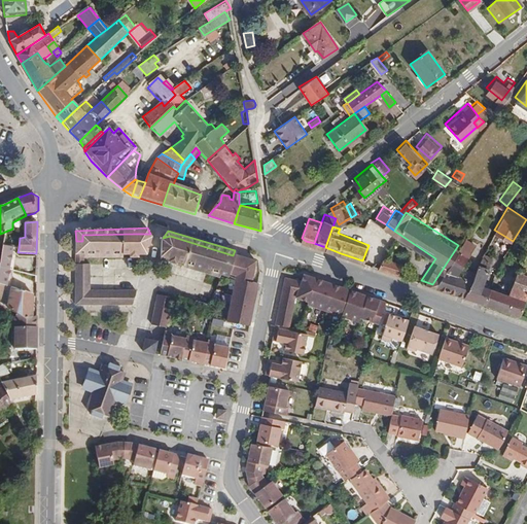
[(148,255),(153,240),(150,234),(133,234),(82,235),(82,241),(76,241),(76,256),(84,256),(139,256),(139,259),(147,258),(148,255)]
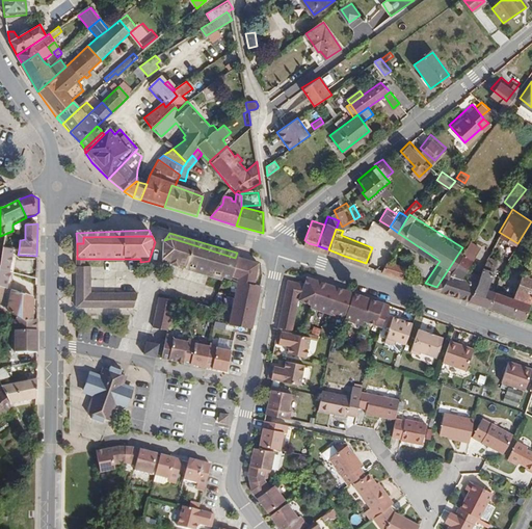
[(474,250),(480,242),(470,236),(464,244),(474,250)]
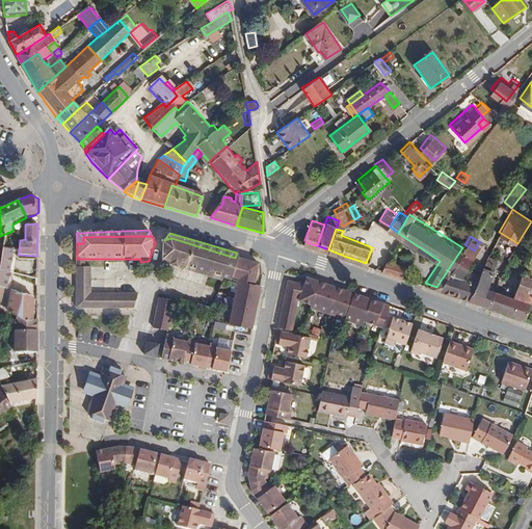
[(237,253),(235,258),(171,238),(164,240),(162,263),(168,265),(181,268),(231,283),(233,280),(238,281),(229,321),(228,326),(251,332),(253,326),(261,283),(256,283),(261,262),(238,256),(238,254),(237,253)]
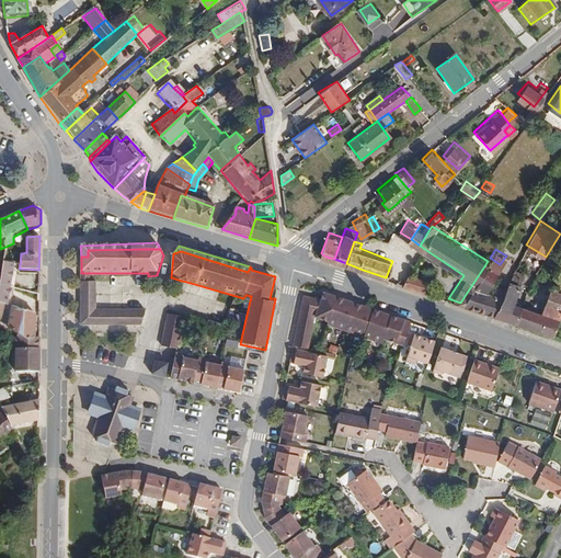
[(0,285),(12,287),(16,261),(4,260),(0,283),(0,285)]
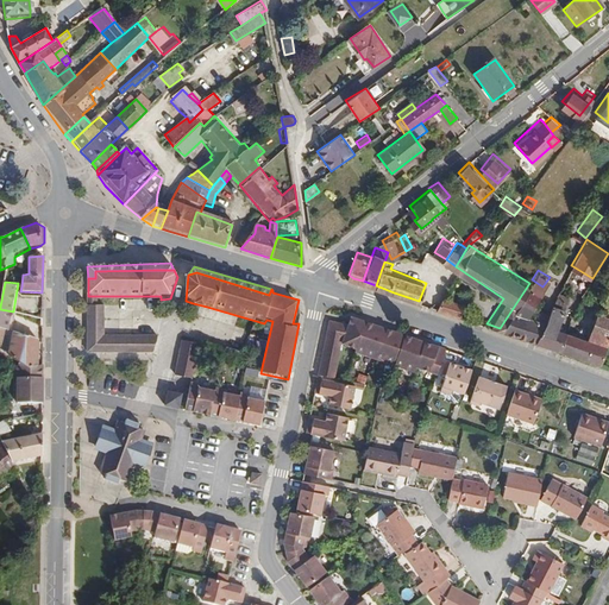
[(540,316),(528,313),(541,290),(529,283),(500,328),(529,339),(533,340),(544,319),(540,316)]
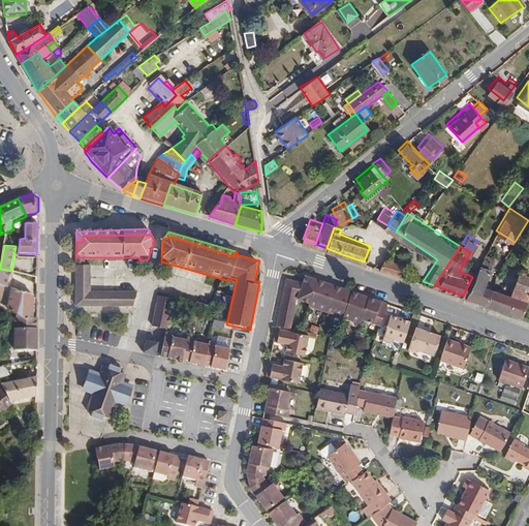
[(380,268),(387,255),(391,251),(381,248),(374,265),(380,268)]
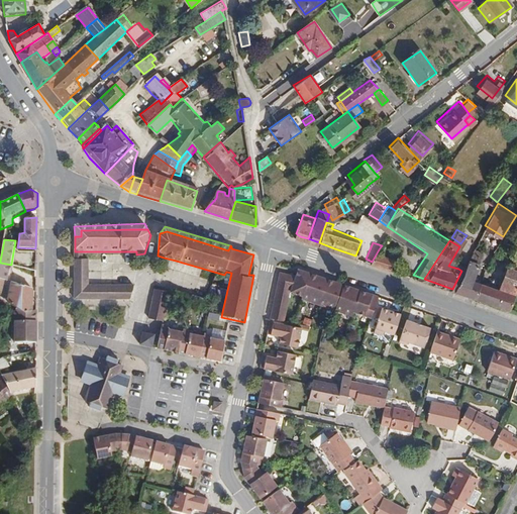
[(393,269),(398,255),(379,249),(372,262),(393,269)]
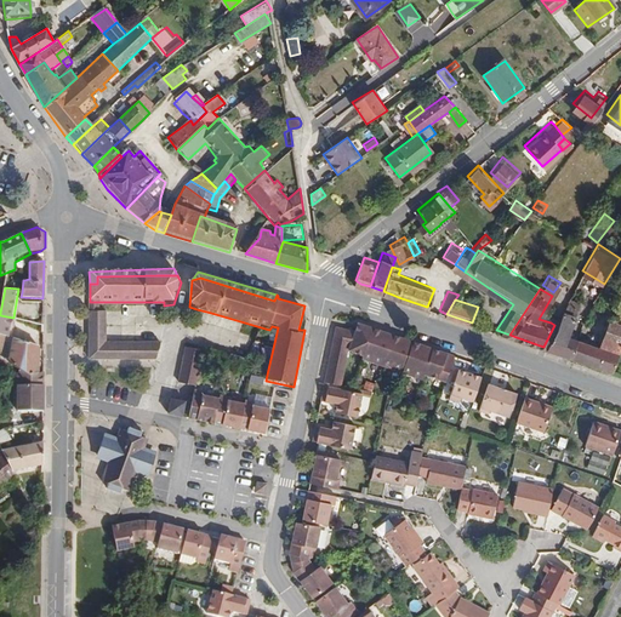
[(100,314),(100,302),(90,302),(90,314),(100,314)]
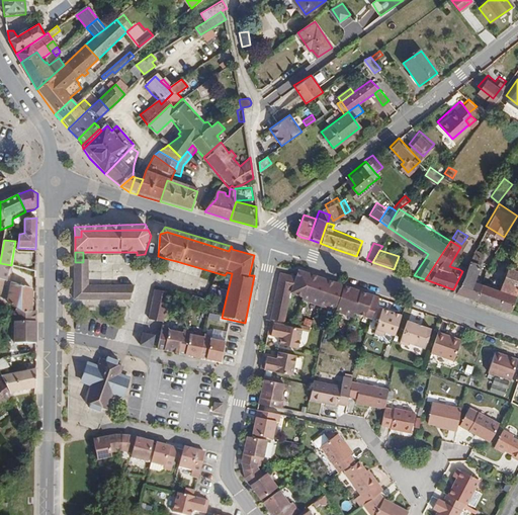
[(475,296),(483,277),(471,273),(479,260),(469,255),(462,271),(453,289),(475,296)]
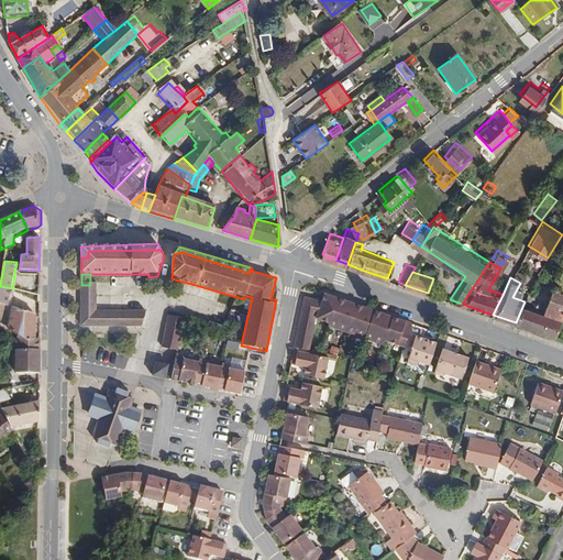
[(141,325),(145,308),(97,309),(97,285),(90,285),(81,285),(81,327),(141,325)]
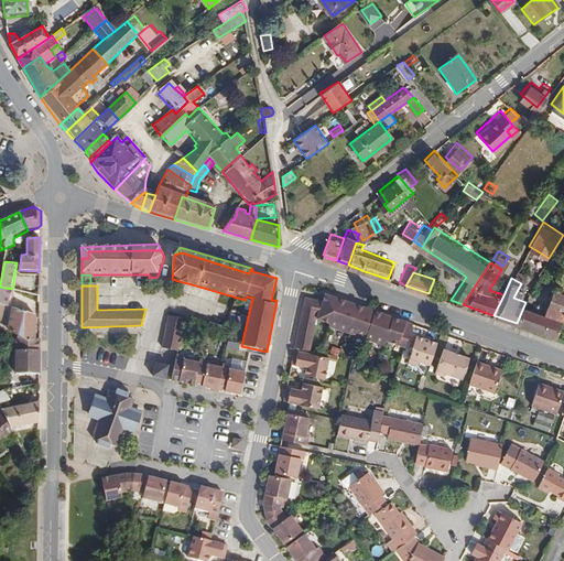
[(10,308),(12,289),(0,287),(0,303),(7,306),(10,308)]
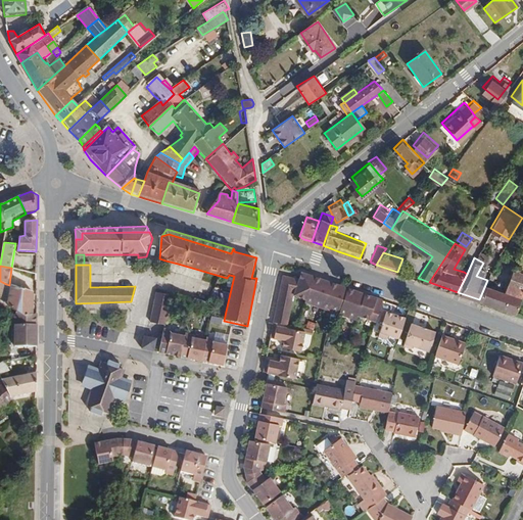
[(383,295),(300,266),(297,273),(281,270),(273,317),(288,320),(293,289),(304,292),(303,296),(353,313),(357,310),(375,314),(376,311),(383,295)]
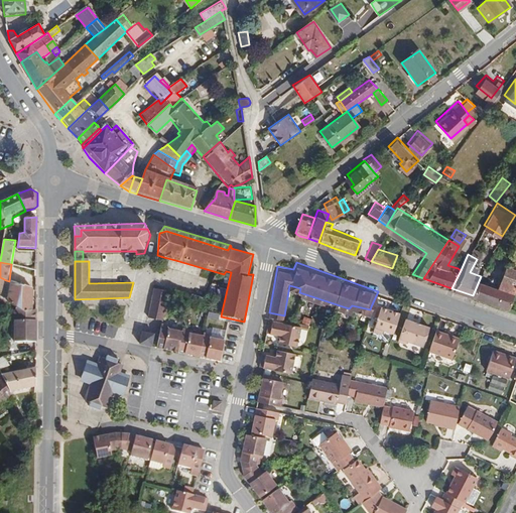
[(508,308),(515,288),(515,264),(509,262),(502,279),(499,278),(496,283),(481,276),(473,295),(484,299),(508,308)]
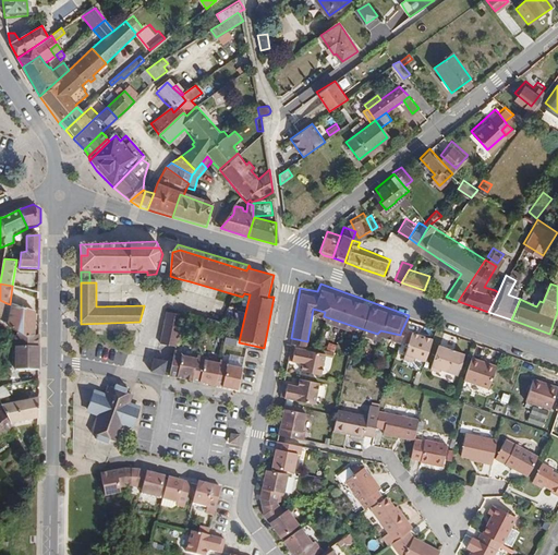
[(35,339),(37,312),(14,304),(10,326),(14,328),(21,333),(32,339),(35,339)]
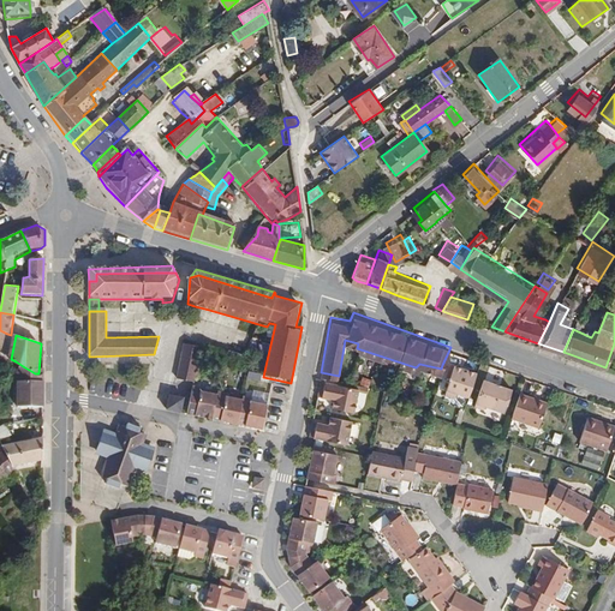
[(193,383),(202,345),(184,341),(175,379),(193,383)]
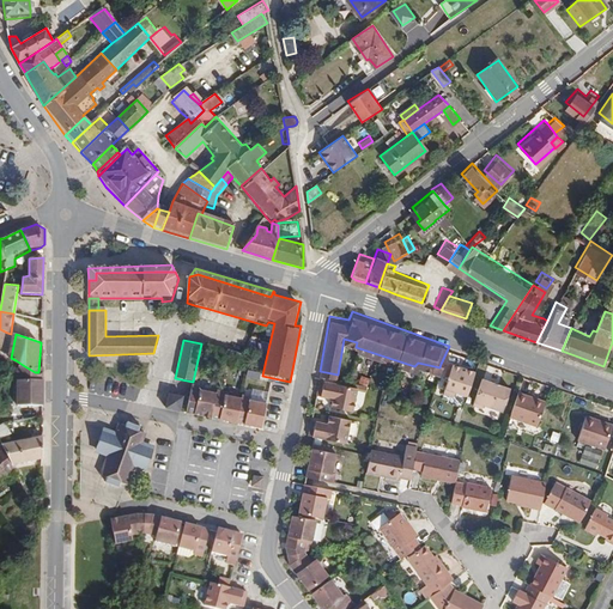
[(16,360),(11,358),(2,353),(0,351),(0,366),(8,371),(16,360)]
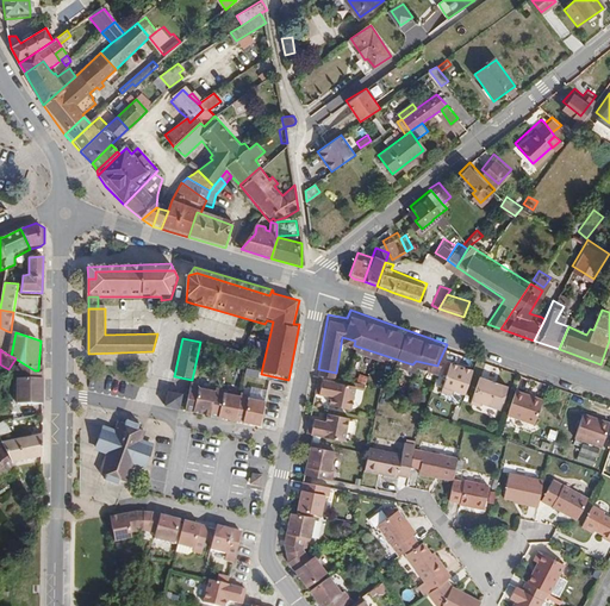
[(465,387),(472,364),(450,357),(440,386),(450,389),(452,383),(465,387)]
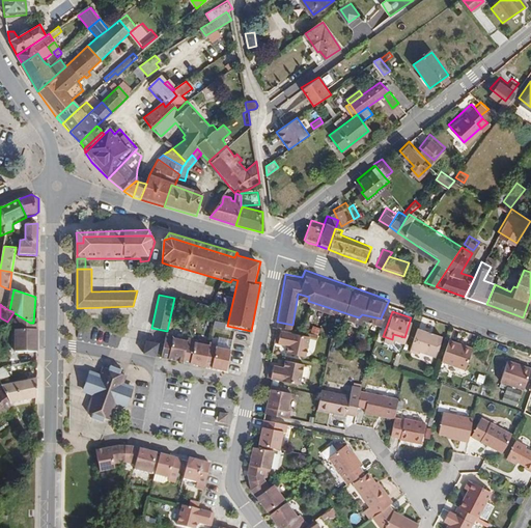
[(35,356),(36,324),(33,323),(30,323),(20,316),(15,324),(15,355),(35,356)]
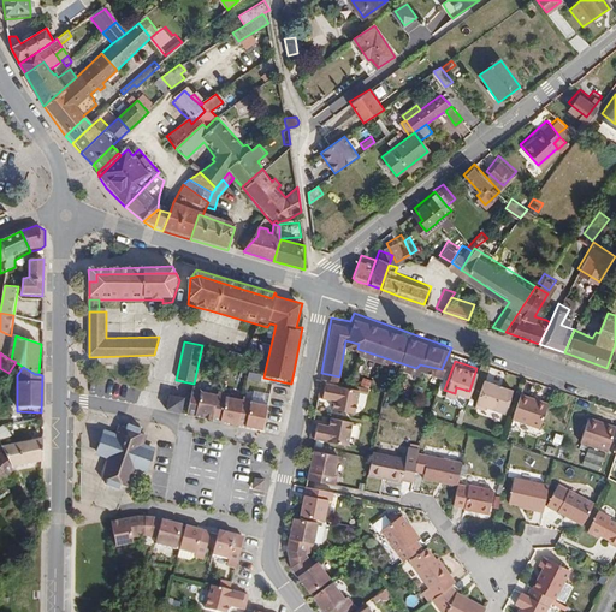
[(504,406),(513,385),(484,375),(474,402),(486,406),(487,402),(504,406)]
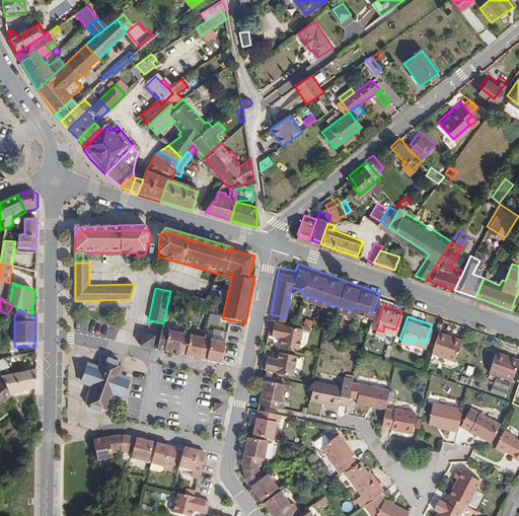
[(299,343),(303,323),(271,317),(269,330),(283,333),(282,340),(299,343)]
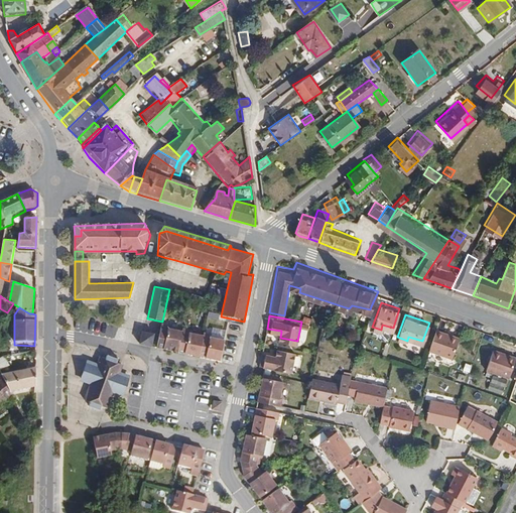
[(178,351),(182,332),(170,329),(171,325),(162,322),(157,347),(178,351)]
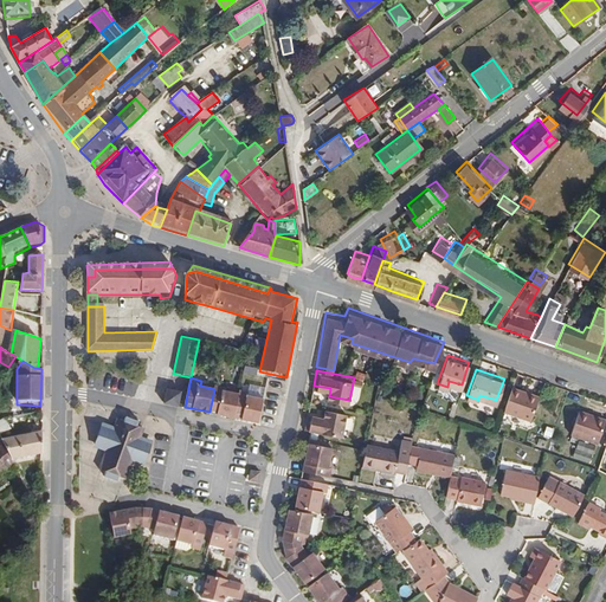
[(530,415),(539,393),(510,383),(503,407),(530,415)]
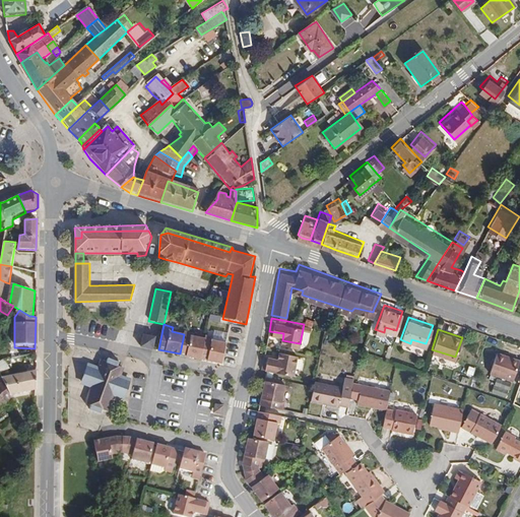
[(201,358),(205,336),(193,334),(193,332),(184,331),(184,334),(180,353),(201,358)]
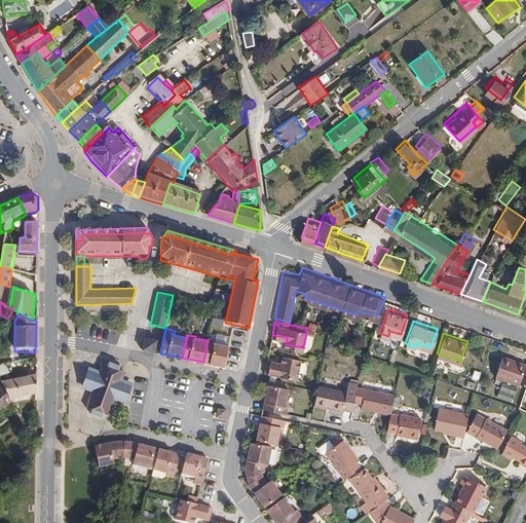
[(156,346),(157,337),(149,336),(146,338),(143,339),(142,346),(147,347),(146,348),(155,350),(156,346)]
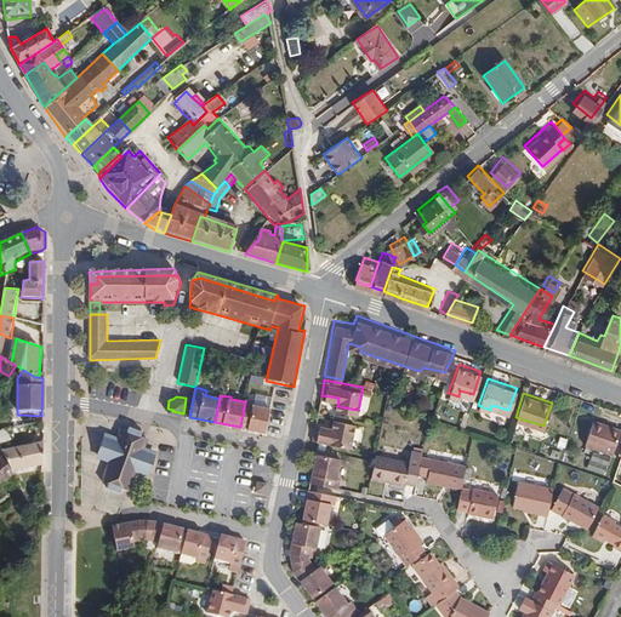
[(271,409),(255,406),(255,401),(245,399),(245,401),(240,427),(252,429),(254,422),(267,424),(271,409)]
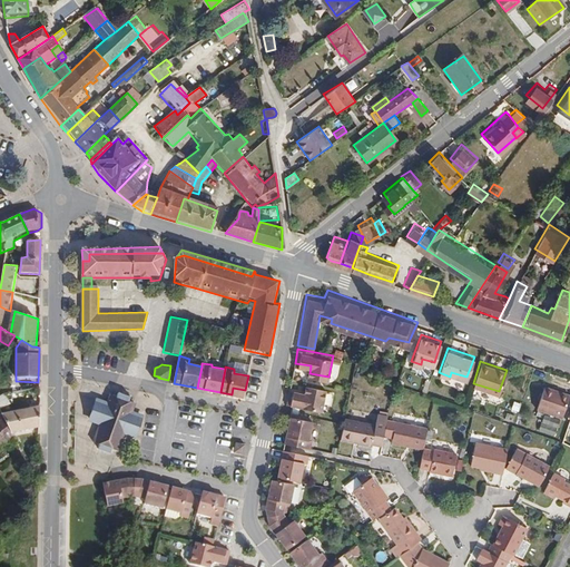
[(563,411),(569,390),(569,389),(544,381),(537,402),(563,411)]
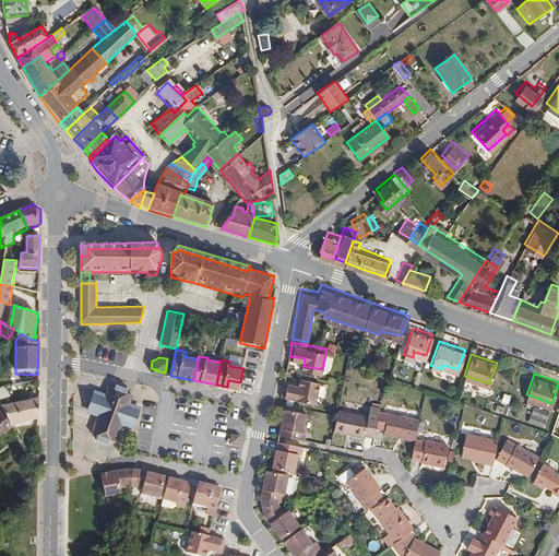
[(317,401),(321,379),(301,376),(300,382),(285,380),(283,393),(317,401)]
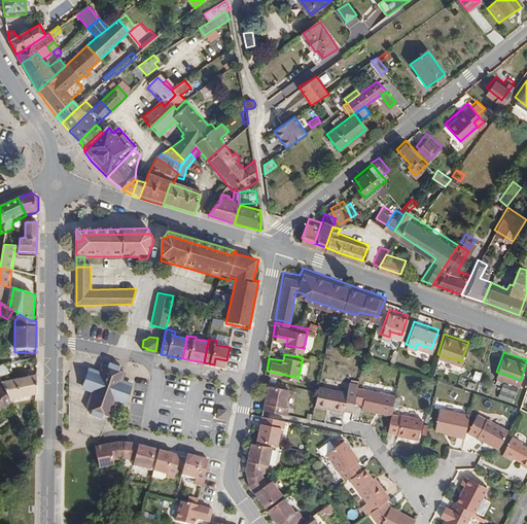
[(128,396),(133,380),(121,377),(125,368),(119,365),(120,361),(114,359),(108,357),(106,361),(101,359),(98,369),(88,365),(82,382),(93,385),(88,403),(93,405),(92,408),(104,412),(105,409),(110,410),(111,408),(116,393),(128,396)]
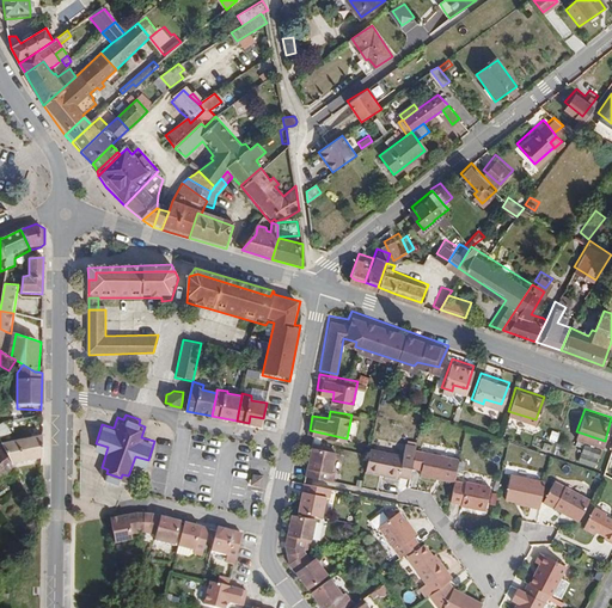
[(0,437),(17,435),(7,416),(0,419),(0,437)]
